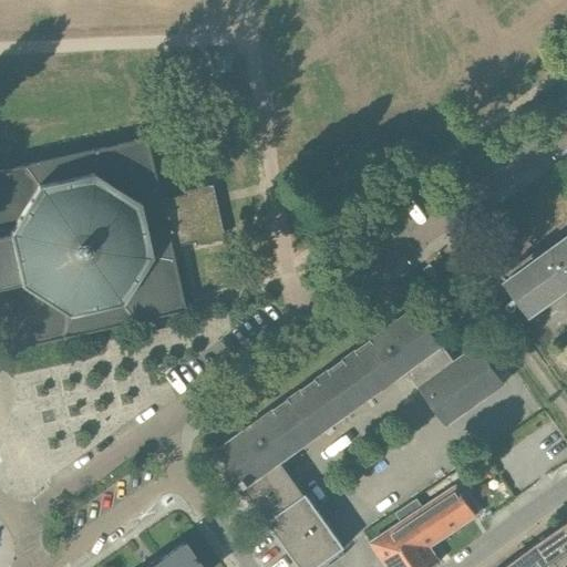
[(0,295),(12,350),(185,311),(171,248),(194,243),(195,246),(224,239),(212,184),(183,189),(184,193),(160,198),(146,137),(0,169),(0,295)]
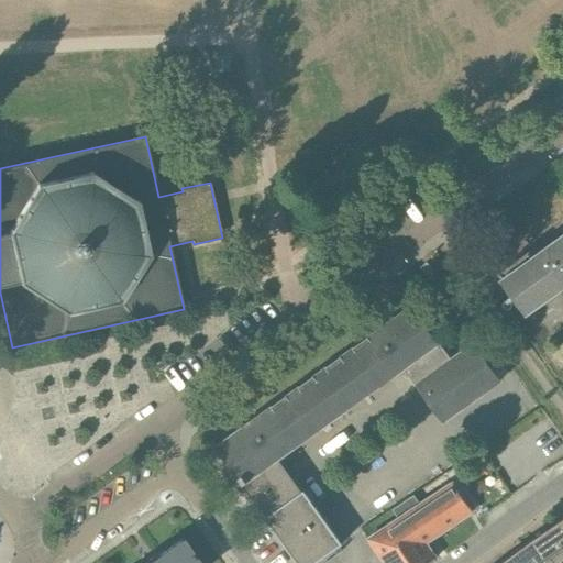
[(562,234),(533,257),(530,253),(533,251),(532,250),(498,274),(499,275),(501,274),(528,309),(525,310),(527,312),(562,285),(562,234)]
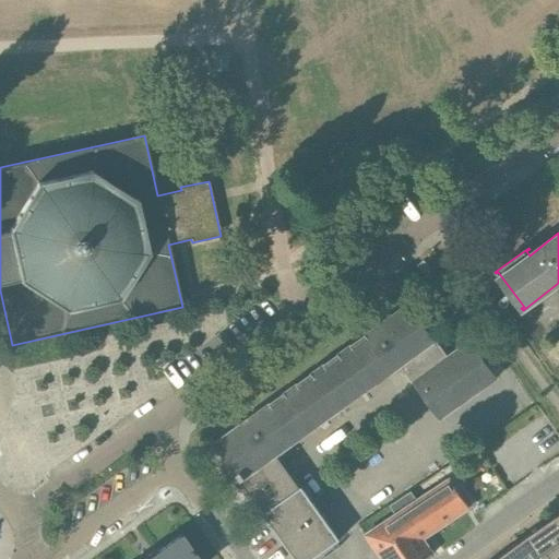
[(447,358),(440,349),(435,342),(436,342),(409,305),(215,442),(238,473),(238,474),(242,479),(252,492),(251,492),(256,500),(258,499),(266,512),(263,513),(296,558),(312,558),(341,539),(302,486),(300,487),(276,455),(404,364),(415,380),(414,381),(441,418),(497,378),(495,375),(486,361),(471,341),(447,358)]
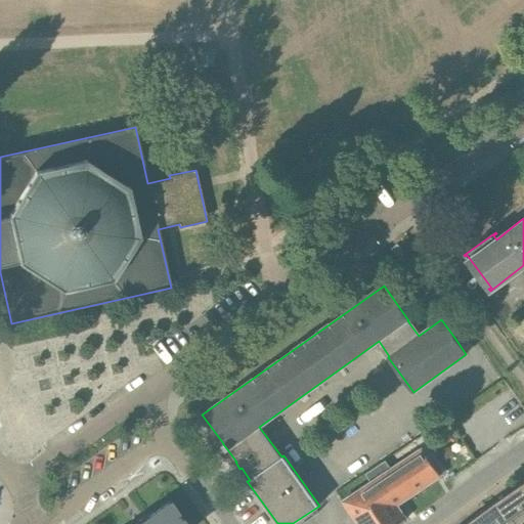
[(455,339),(464,351),(473,345),(464,333),(455,339)]
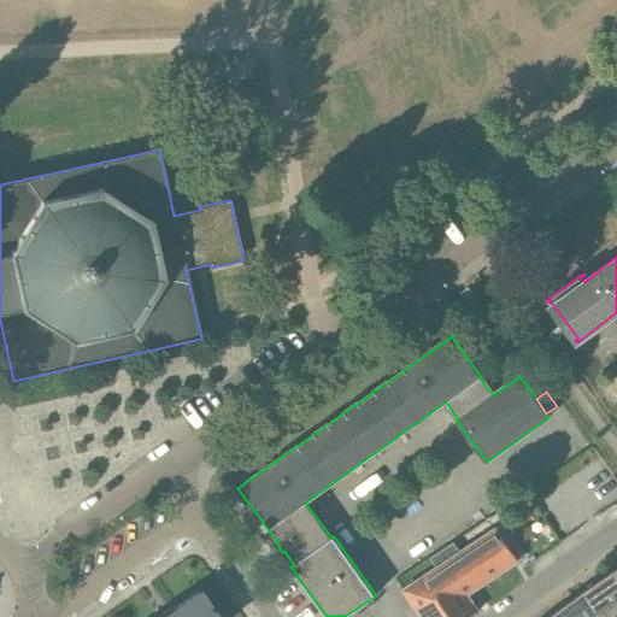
[(436,569),(404,589),(422,616),(469,616),(480,610),(479,607),(476,609),(466,594),(516,560),(517,559),(495,528),(494,529),(460,552),(453,542),(438,553),(430,558),(436,569)]
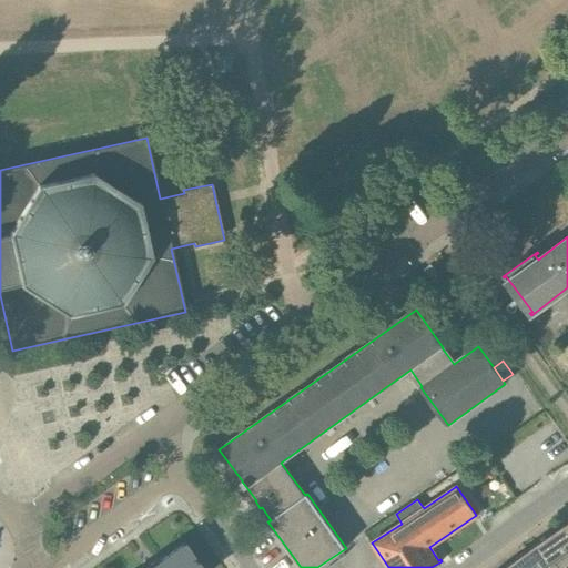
[(537,544),(554,567),(567,567),(567,529),(565,524),(549,536),(537,544)]
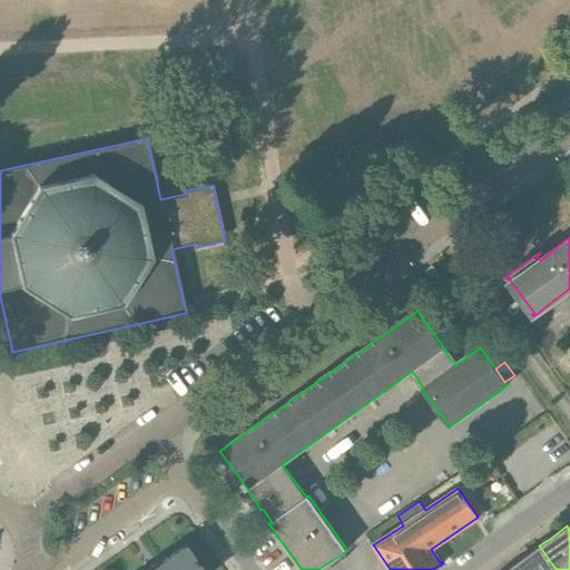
[(512,564),(516,569),(556,569),(539,546),(523,557),(512,564)]
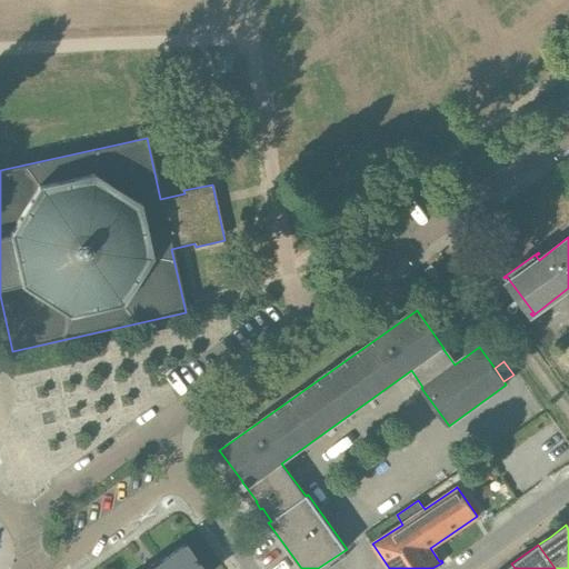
[(200,568),(183,546),(158,563),(155,562),(148,567),(148,568),(200,568)]
